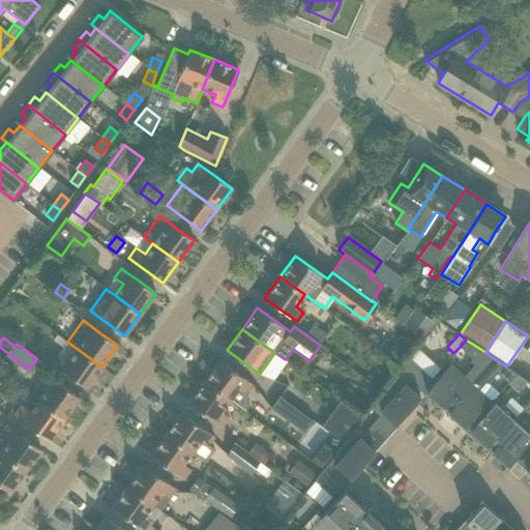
[(463,377),(450,364),(427,390),(423,393),(435,404),(437,401),(440,404),(441,405),(445,408),(492,357),(486,352),(466,340),(460,347),(472,358),(470,361),(474,364),(463,377)]
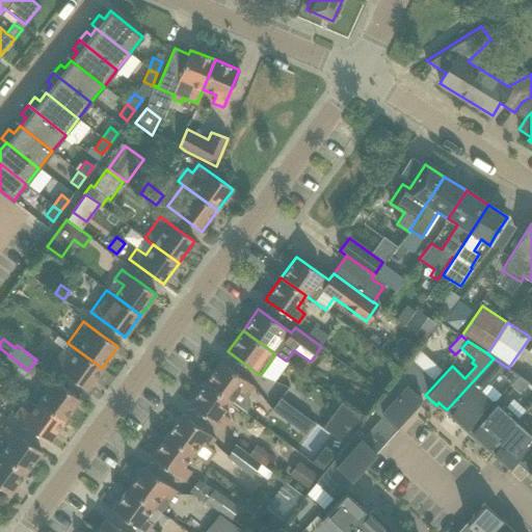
[(102,368),(68,343),(52,364),(87,389),(102,368)]
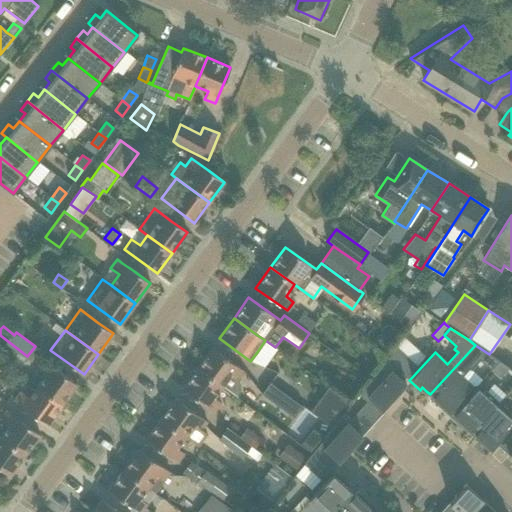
[(480,360),(491,369),(499,361),(489,354),(475,345),(430,394),(438,402),(436,404),(447,414),(472,386),(462,377),(469,369),(471,370),(480,360)]
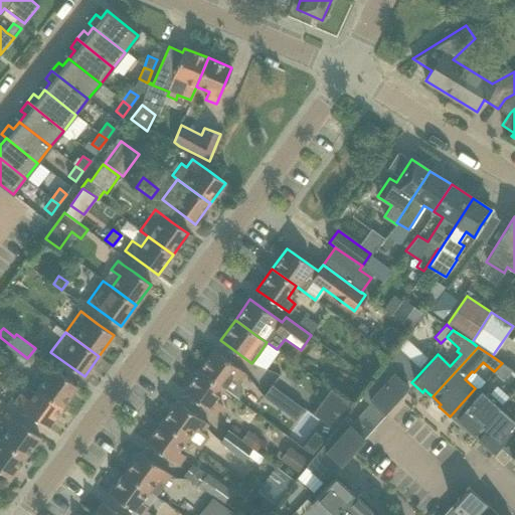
[(407,379),(408,379),(410,376),(418,367),(397,348),(360,396),(373,408),(376,405),(383,412),(407,385),(404,382),(407,379)]
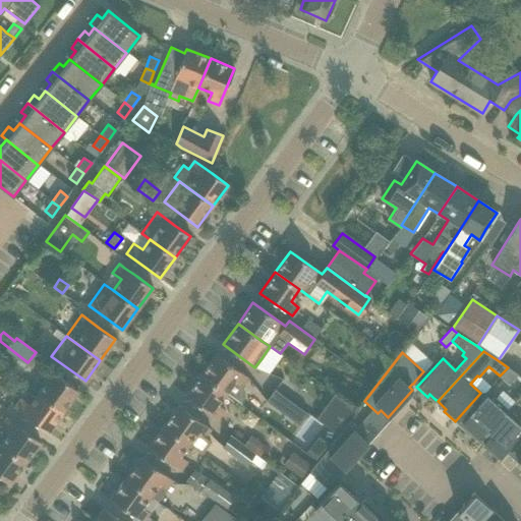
[(247,378),(232,365),(216,354),(200,374),(225,392),(241,403),(242,402),(243,400),(244,397),(244,395),(244,393),(244,391),(244,390),(243,388),(242,386),(247,378)]
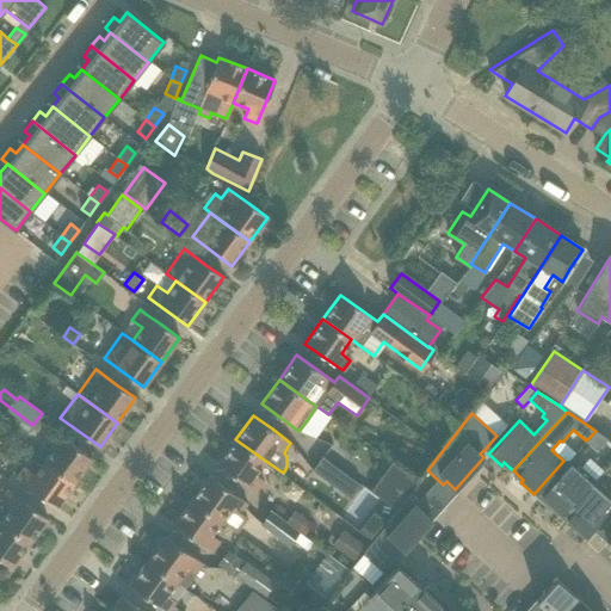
[(91,458),(72,444),(51,430),(44,439),(35,455),(43,461),(74,482),(91,458)]
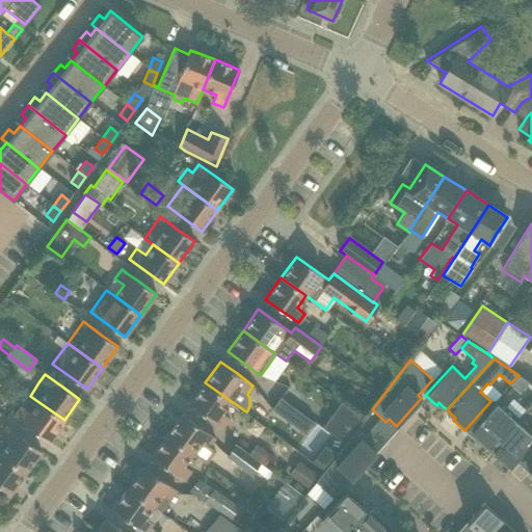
[(529,382),(519,375),(510,383),(520,393),(529,382)]
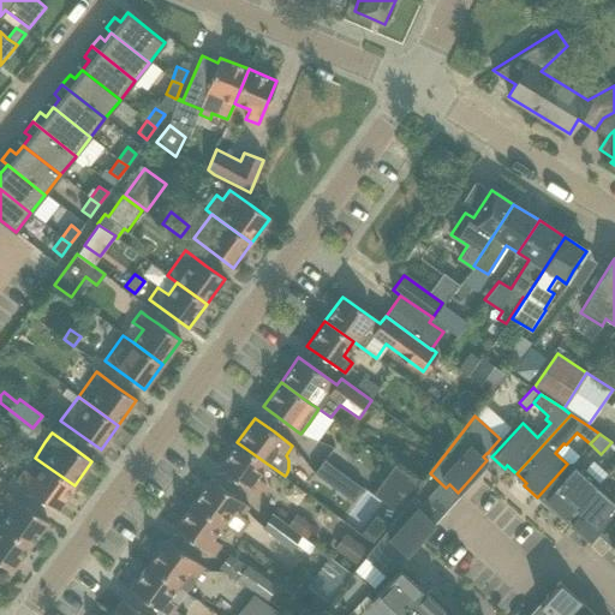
[(255,477),(266,463),(237,442),(219,467),(256,495),(264,484),(255,477)]
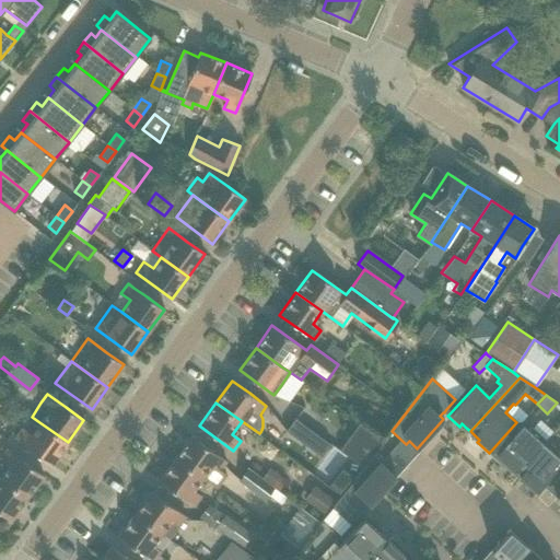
[(330,444),(295,419),(287,431),(322,457),(330,444)]
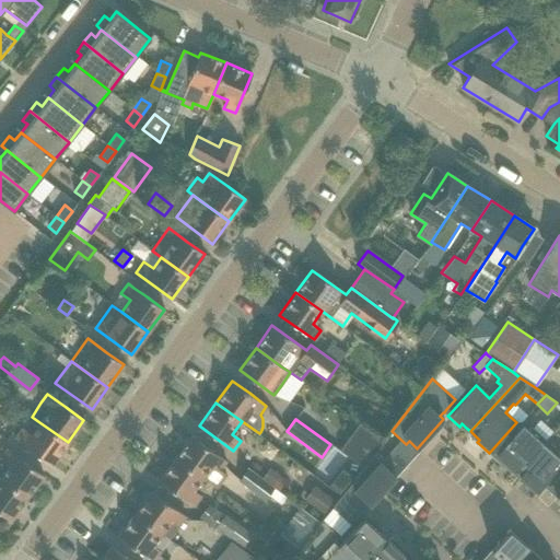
[(51,465),(68,442),(39,422),(31,434),(22,429),(15,439),(51,465)]
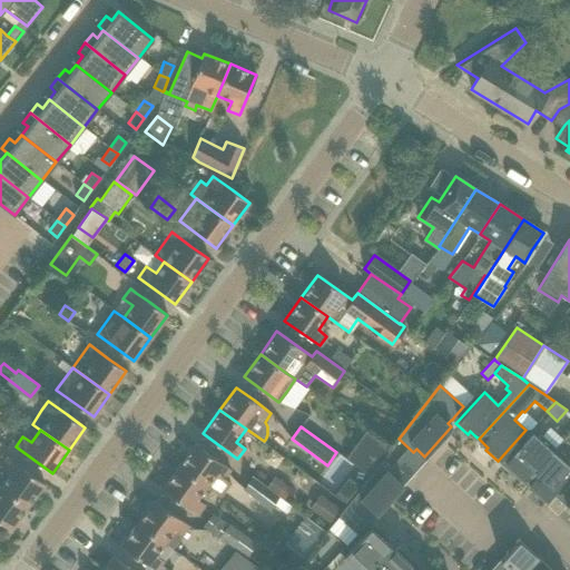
[(365,430),(345,458),(367,474),(389,446),(365,430)]
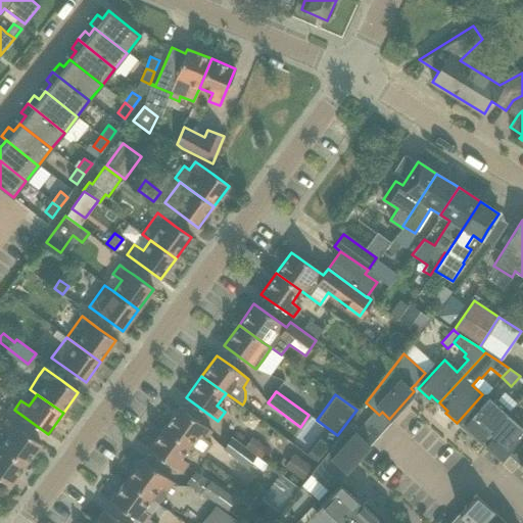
[(482,441),(510,411),(494,397),(492,400),(487,396),(486,398),(461,427),(471,436),(474,434),(477,437),(478,438),(482,441)]
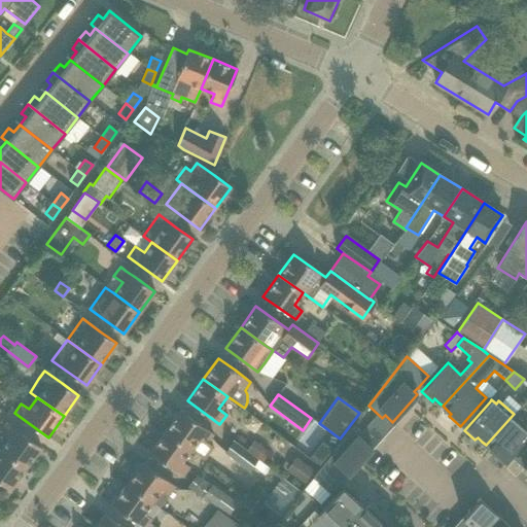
[(212,433),(197,422),(180,410),(165,431),(189,449),(204,460),(213,449),(206,444),(212,433)]
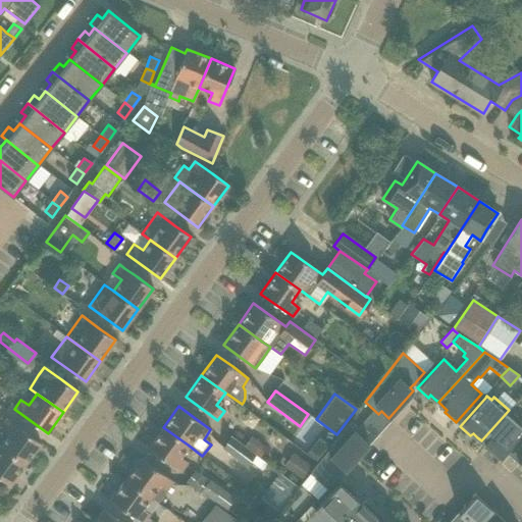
[(501,458),(521,433),(521,421),(509,410),(481,440),(485,445),(486,446),(489,448),(486,451),(498,461),(501,458)]
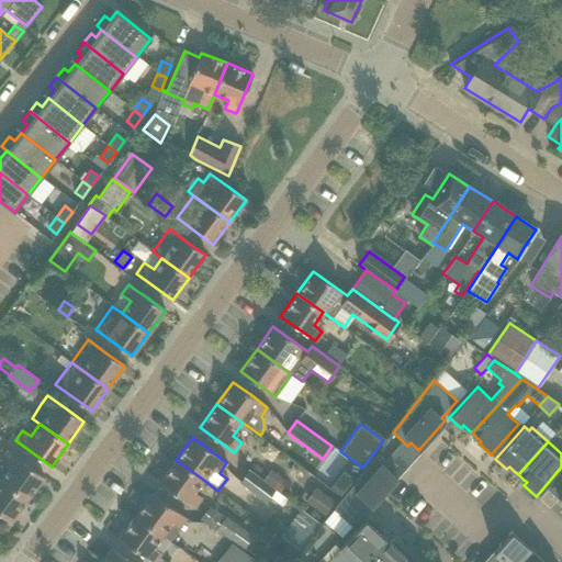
[(44,476),(25,464),(8,450),(1,460),(9,465),(0,478),(0,480),(27,499),(44,476)]
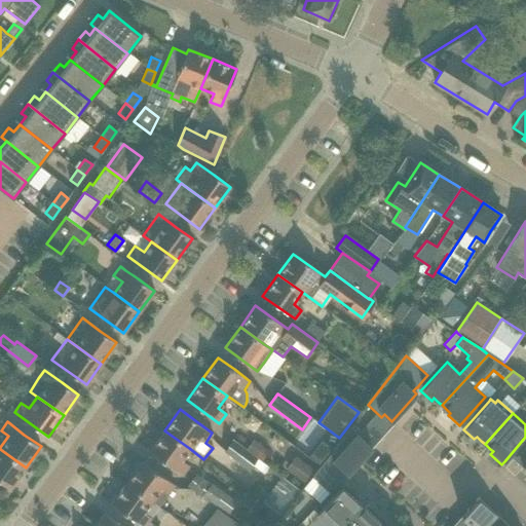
[(347,475),(363,457),(372,447),(364,440),(367,437),(353,424),(312,477),(329,492),(346,474),(347,475)]
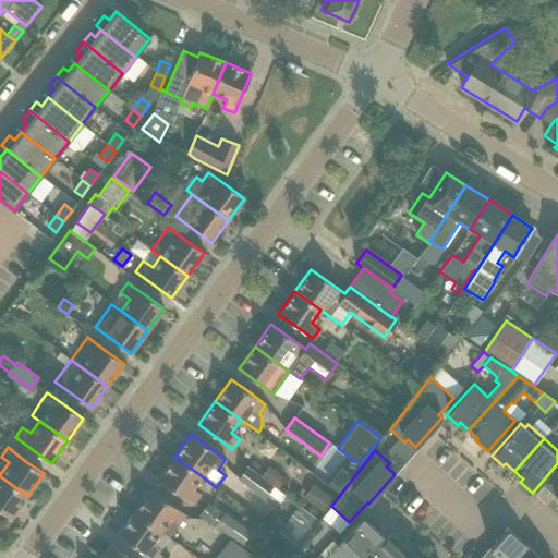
[(192,488),(201,475),(174,457),(158,478),(193,504),(199,494),(192,488)]
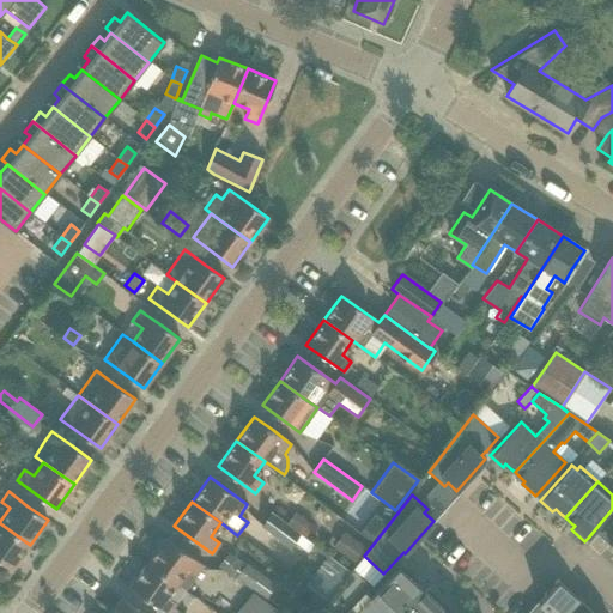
[(271,513),(261,526),(290,548),(299,535),(271,513)]
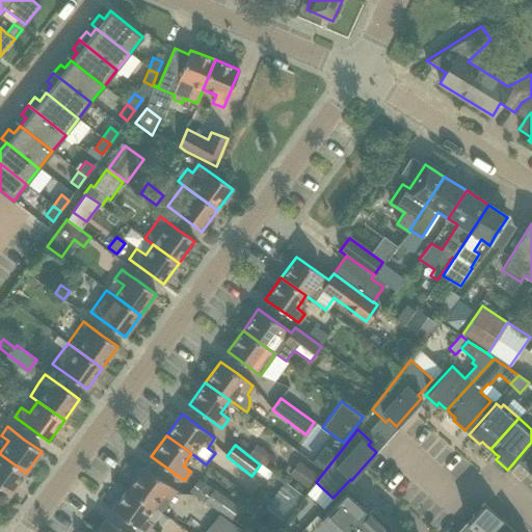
[(0,486),(10,494),(26,473),(0,454),(0,486)]
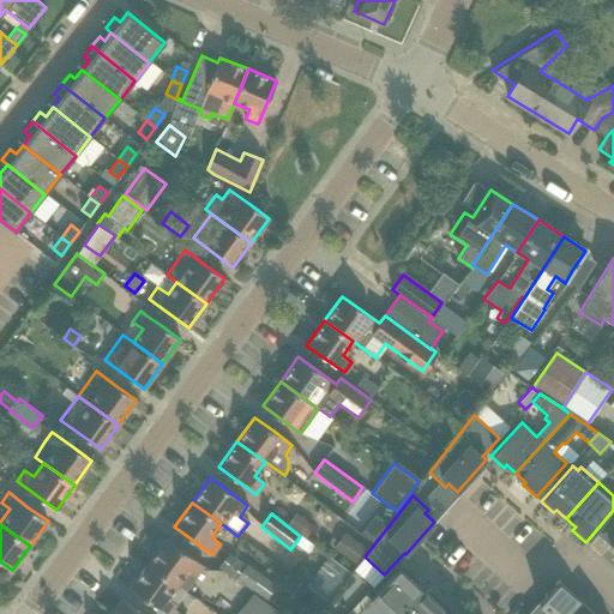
[(204,566),(185,553),(166,539),(148,563),(176,584),(186,590),(204,566)]
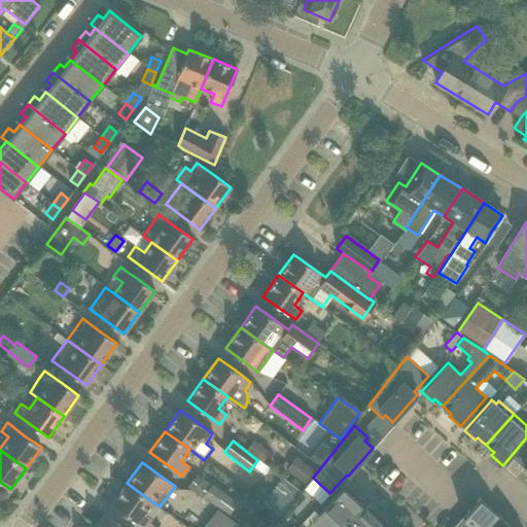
[(238,502),(211,484),(211,485),(196,475),(187,486),(229,515),(238,502)]
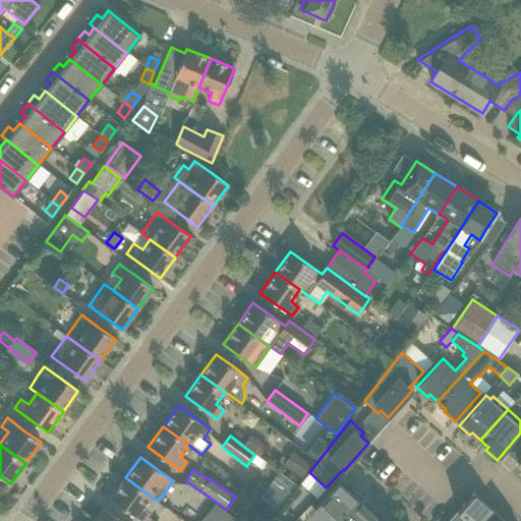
[(275,474),(264,498),(273,502),(277,491),(285,495),(291,482),(275,474)]
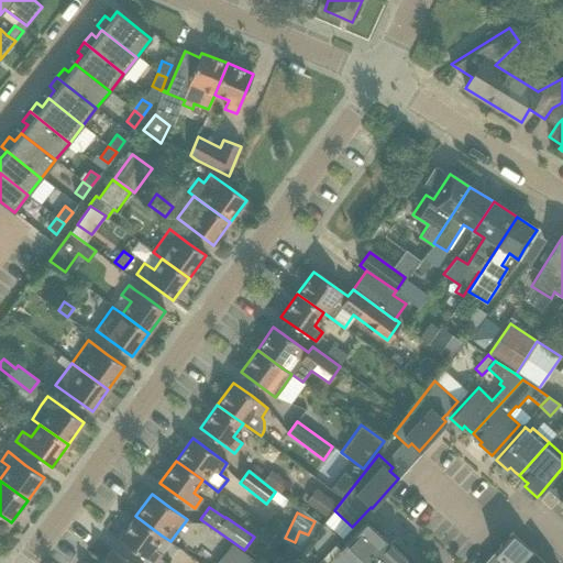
[(153,549),(162,536),(135,516),(119,539),(152,562),(154,562),(161,554),(153,549)]
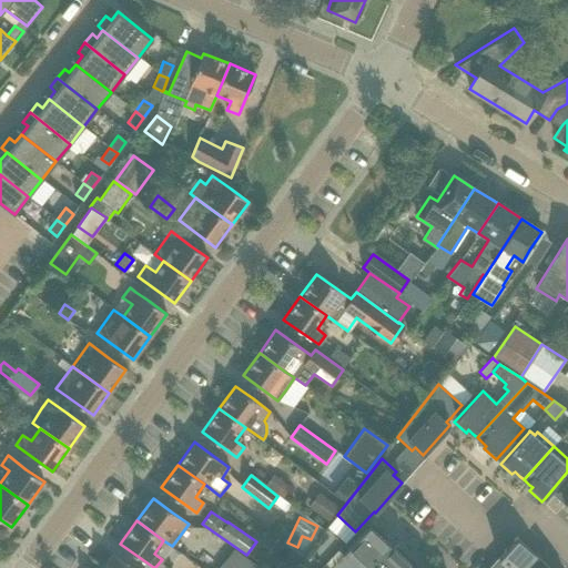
[(356,567),(367,567),(389,544),(381,536),(384,533),(372,521),(342,555),(356,567)]
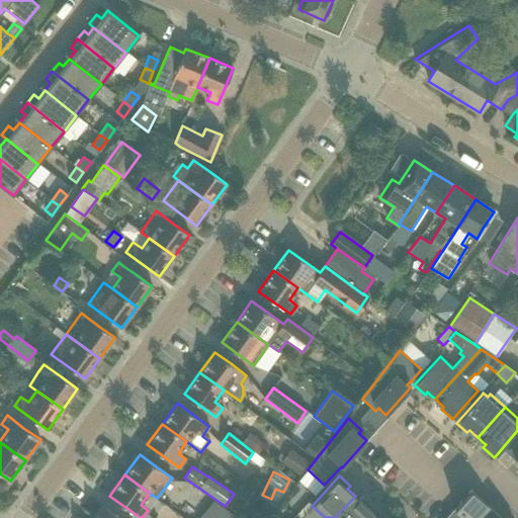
[(498,517),(500,517),(470,491),(445,517),(498,517)]
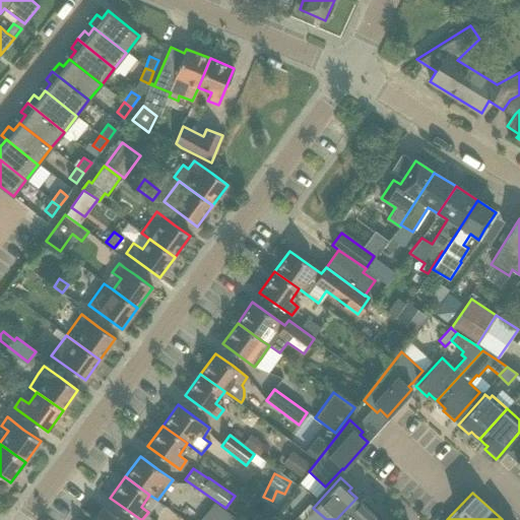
[(371,519),(378,512),(368,503),(365,505),(356,498),(336,519),(371,519)]
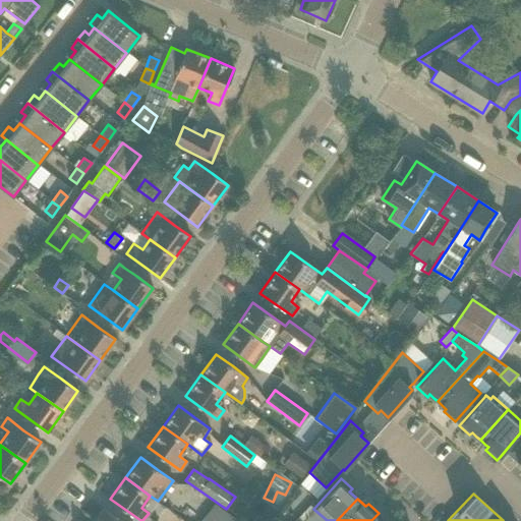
[(216,504),(201,520),(233,520),(235,519),(216,504)]
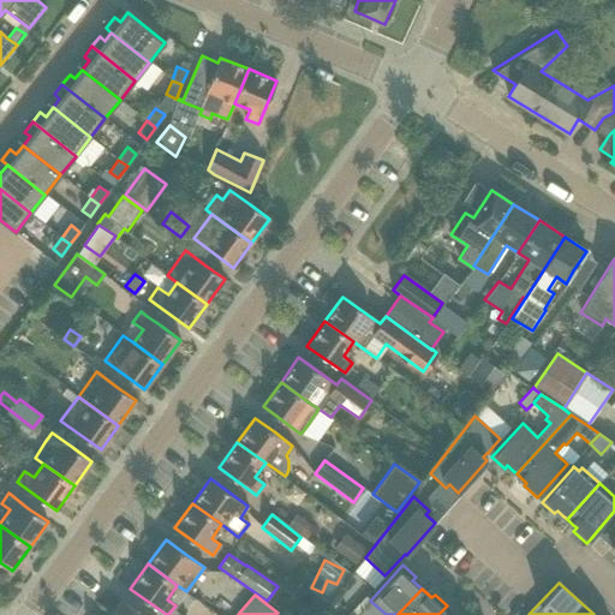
[(315,614),(326,603),(316,596),(298,614),(315,614)]
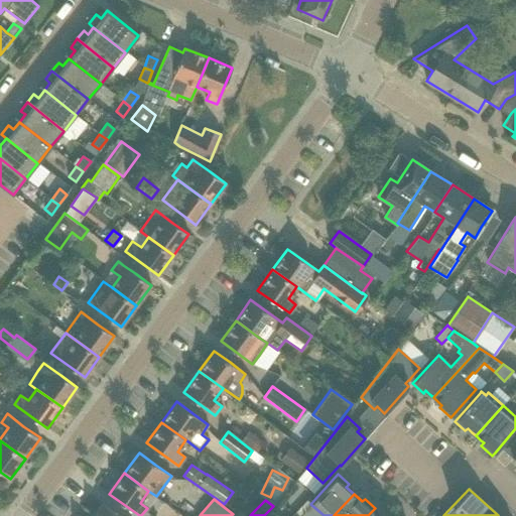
[(119,515),(118,515),(102,503),(93,515),(119,515)]
